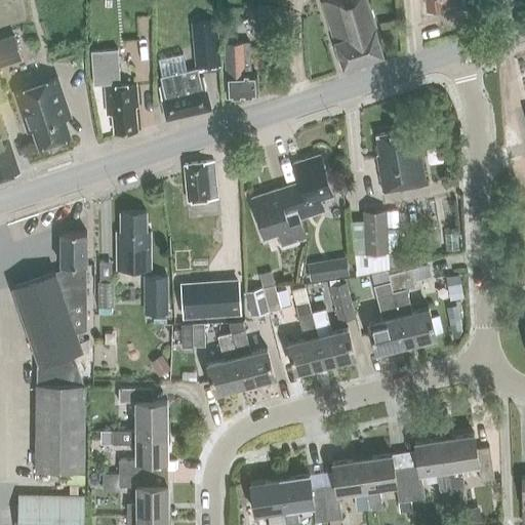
[(342,70),(380,57),(371,29),(373,28),(363,0),(333,0),(322,3),(335,43),(333,43),(342,70)]
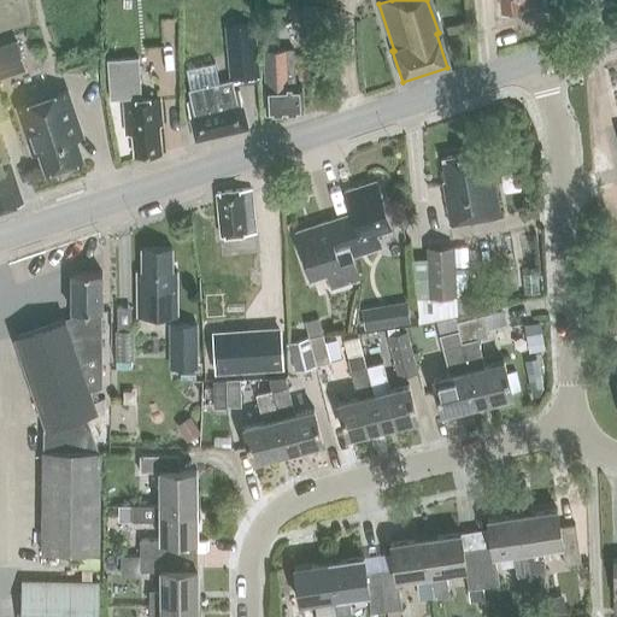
[(517,9),(522,7),(522,4),(539,1),(539,0),(499,0),(500,10),(505,10),(506,13),(518,11),(517,9)]
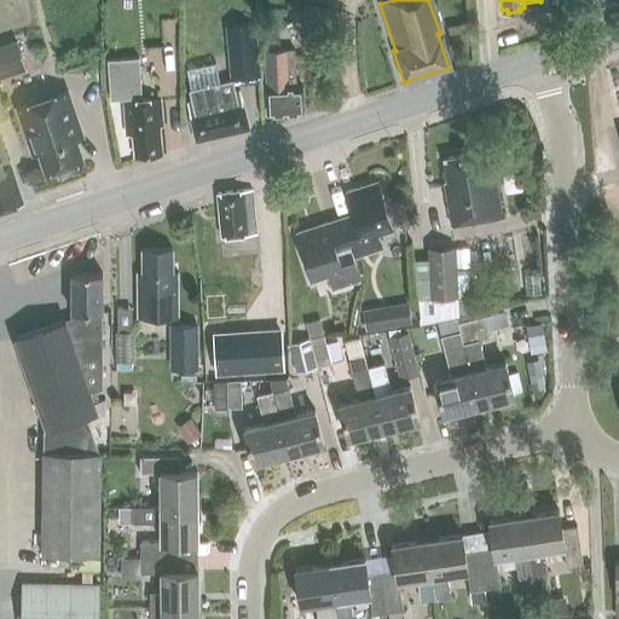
[(330,27),(330,9),(304,9),(304,27),(330,27)]
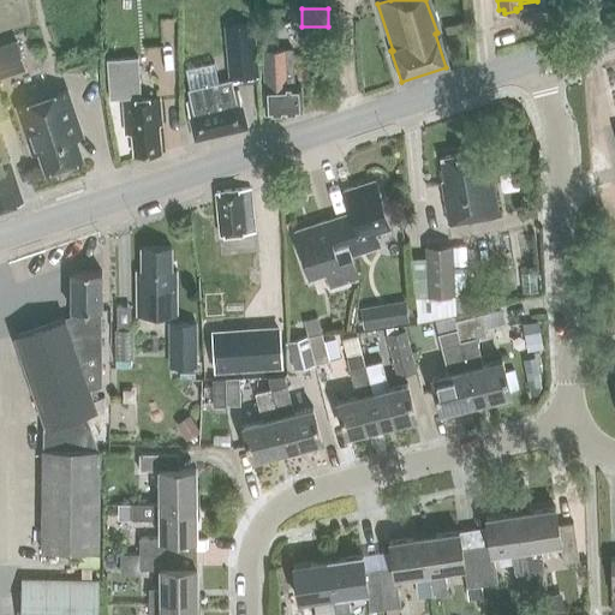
[(231,76),(258,73),(255,23),(227,24),(231,76)]
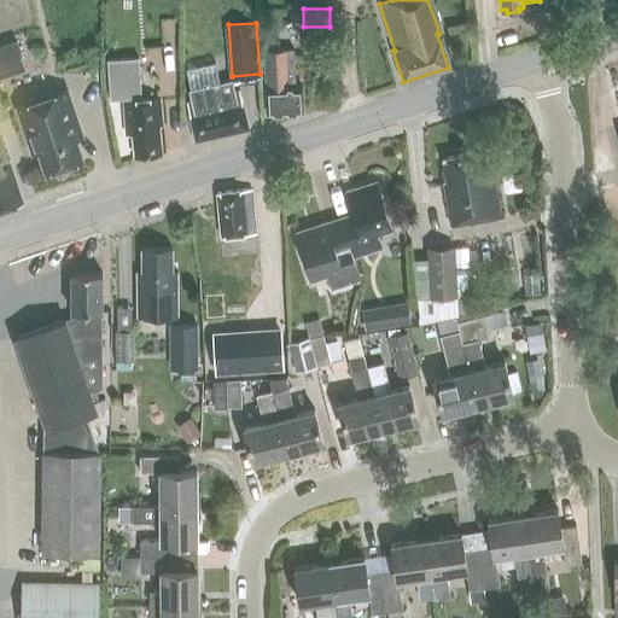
[(0,80),(25,71),(16,41),(0,46),(0,80)]
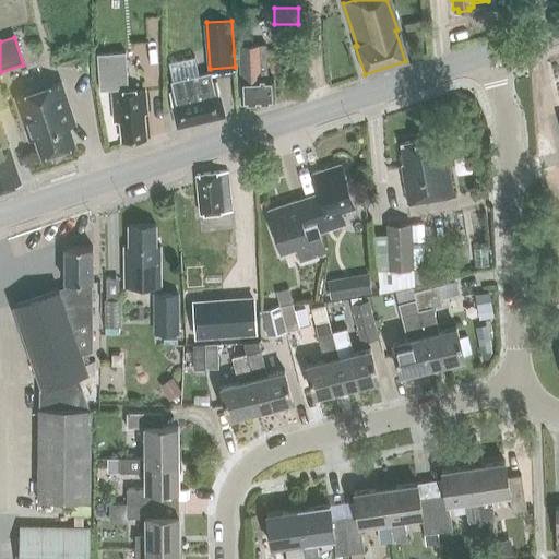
[(240,103),(272,102),(271,79),(266,80),(264,45),(238,46),(239,81),(240,103)]
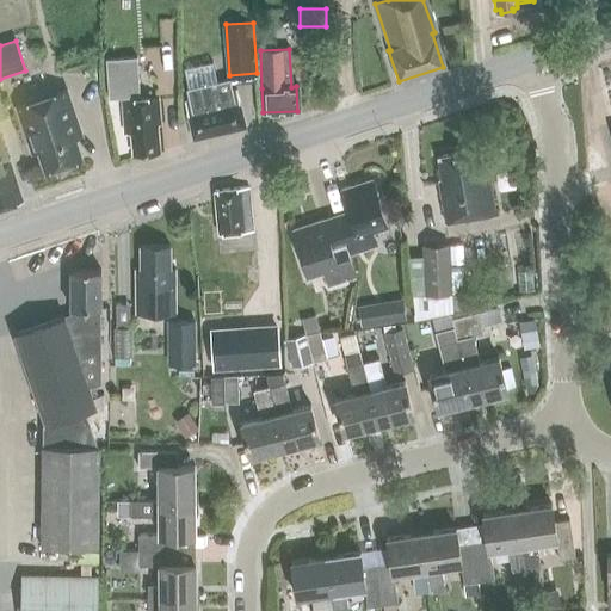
[(122,98),(124,134),(130,133),(133,154),(159,152),(156,125),(159,124),(158,99),(140,100),(136,57),(105,60),(109,99),(122,98)]
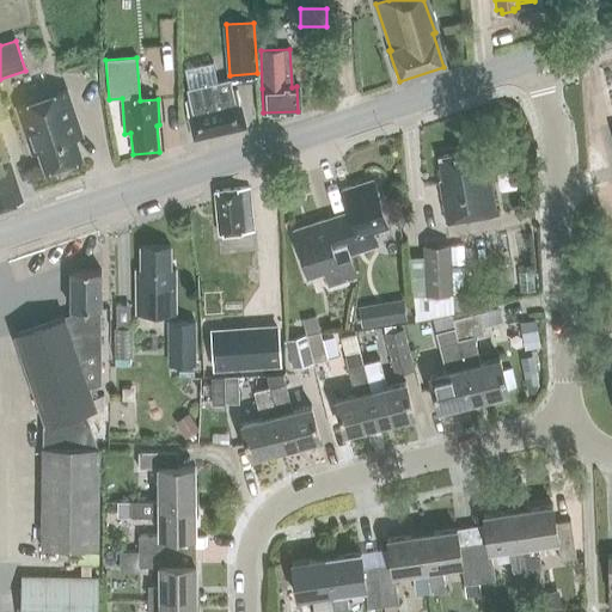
[(193,140),(245,128),(239,105),(236,91),(231,92),(228,80),(187,91),(189,102),(184,103),(188,117),(193,140)]
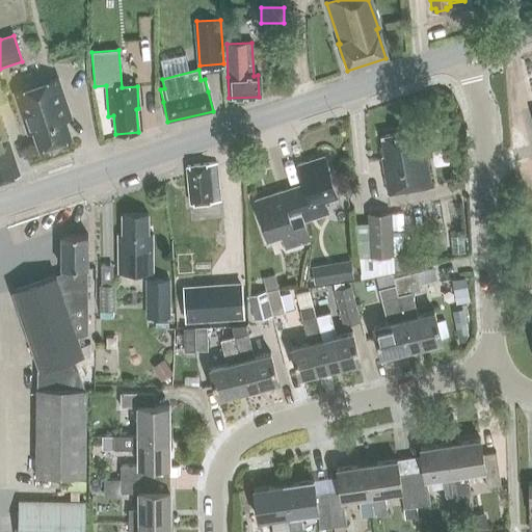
[(38,148),(70,137),(64,120),(70,117),(57,78),(14,92),(27,132),(32,130),(38,148)]
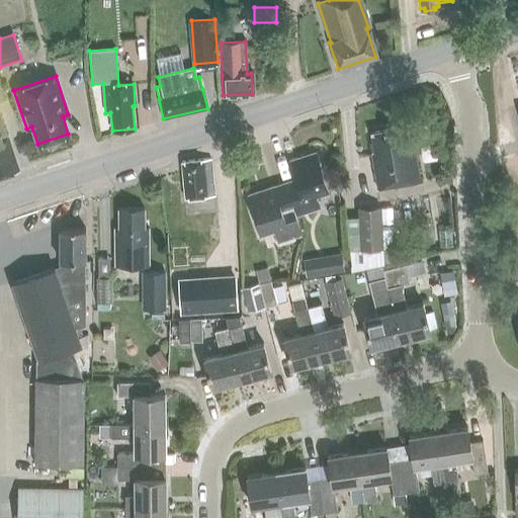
[(0,175),(18,170),(7,138),(8,137),(0,113),(0,100),(6,99),(0,79),(0,175)]
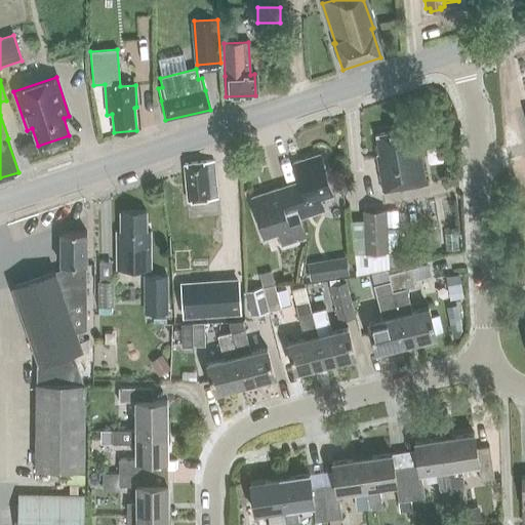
[(375,134),(380,162),(377,163),(382,191),(425,184),(419,150),(417,150),(416,149),(414,150),(413,147),(423,145),(421,130),(411,131),(410,128),(375,134)]
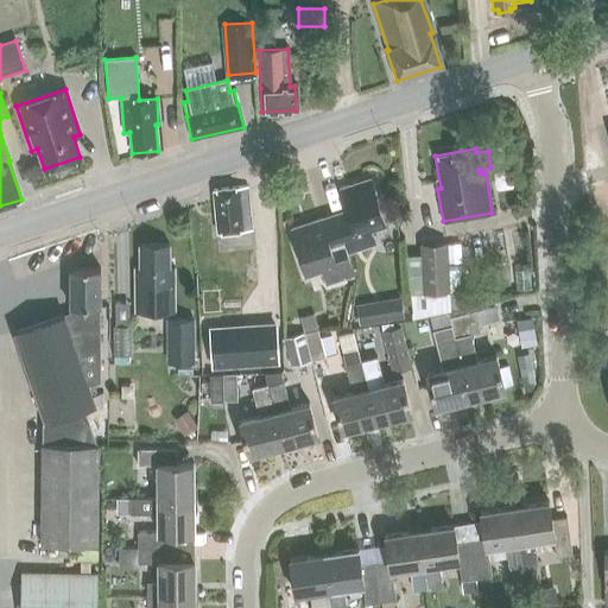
[(334,214),(346,252),(374,244),(368,227),(385,222),(371,178),(339,189),(346,210),(334,214)]
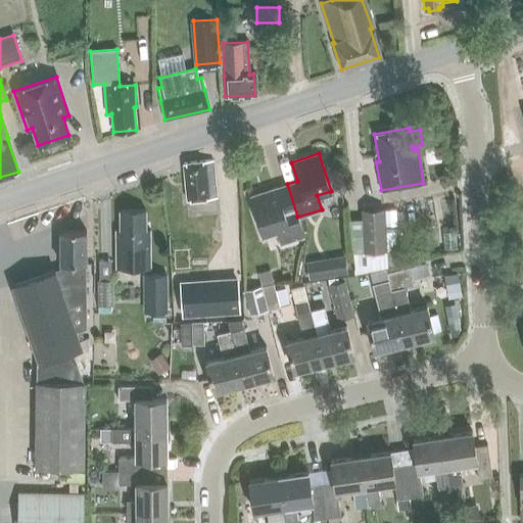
[(187,200),(216,196),(212,160),(183,163),(187,200)]
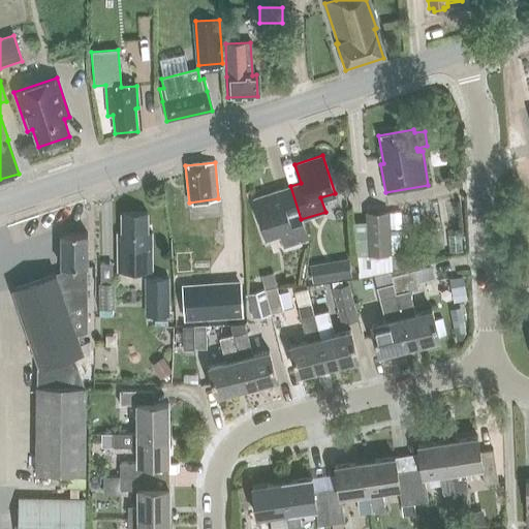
[(301,219),(290,186),(252,198),(265,238),(279,232),(283,246),(307,239),(301,219)]
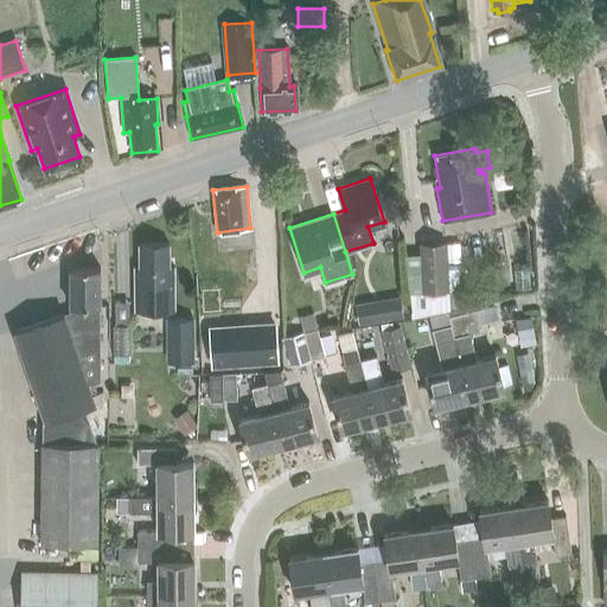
[(448,311),(446,243),(420,243),(422,293),(410,293),(410,314),(430,314),(448,311)]
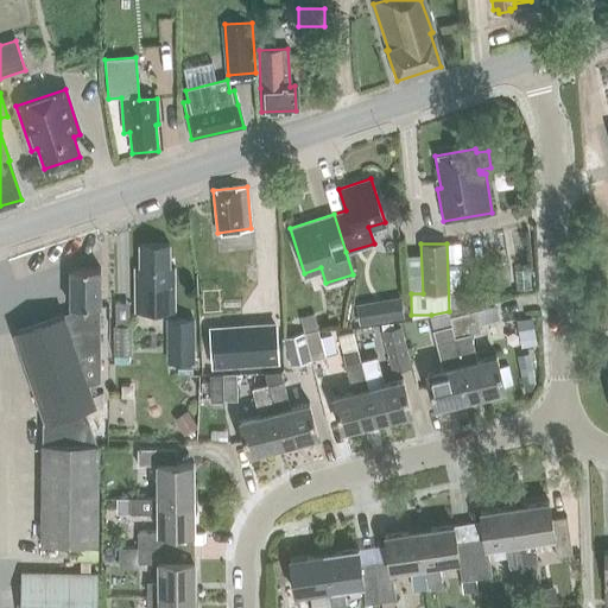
[(134,311),(173,310),(173,270),(172,270),(170,267),(168,267),(168,245),(139,245),(139,267),(138,267),(137,270),(134,270),(134,311)]
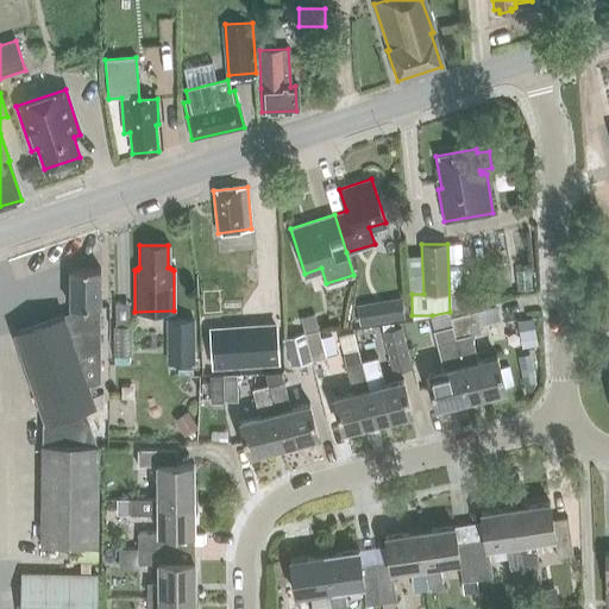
[(70,307),(99,307),(100,307),(100,269),(69,269),(70,307)]
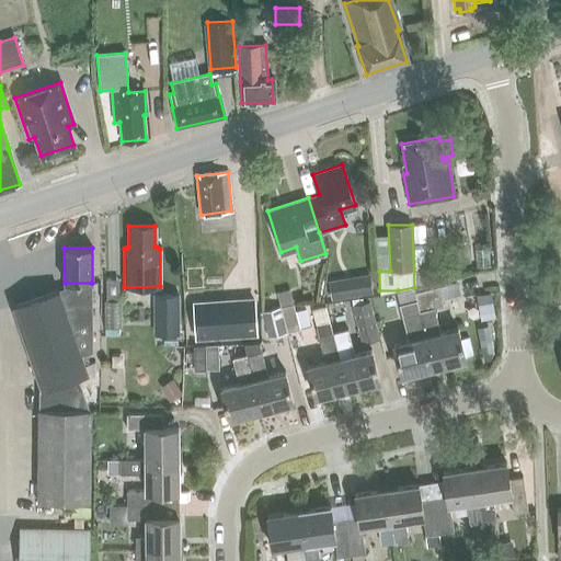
[(194,250),(195,289),(219,288),(218,249),(194,250)]
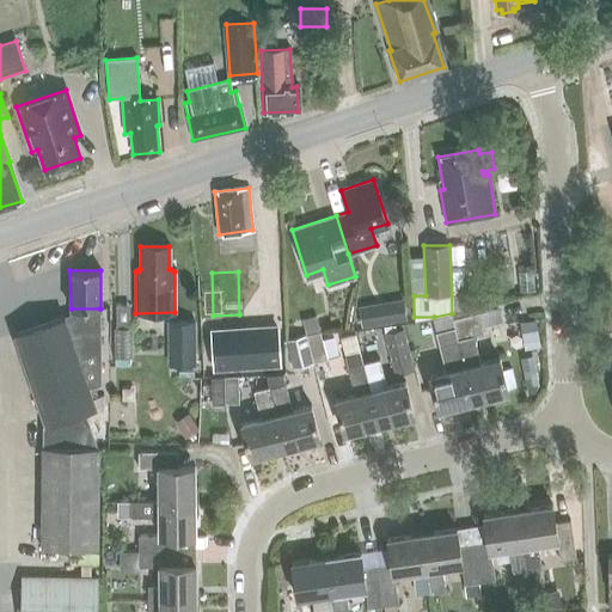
[(465,308),(464,294),(453,295),(454,312),(465,308)]
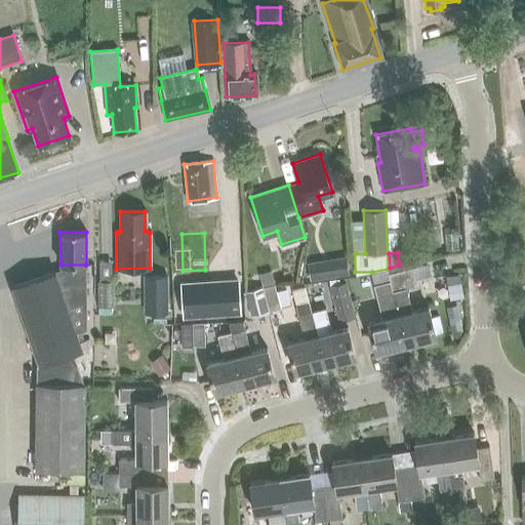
[(308,264),(311,282),(350,275),(347,256),(308,264)]
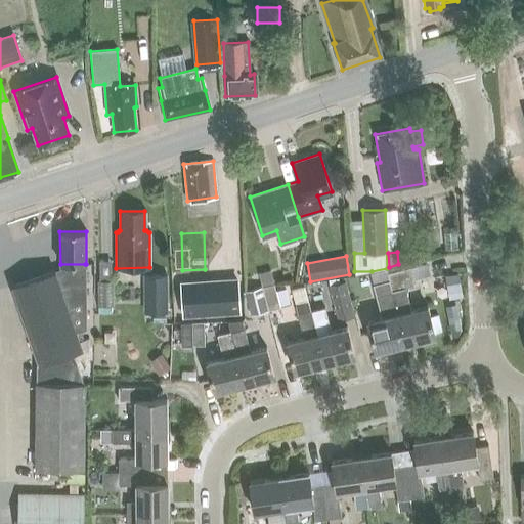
[(85,330),(85,264),(60,264),(60,268),(54,270),(54,271),(11,286),(37,359),(35,469),(83,469),(84,383),(83,383),(72,352),(81,348),(75,334),(85,330)]
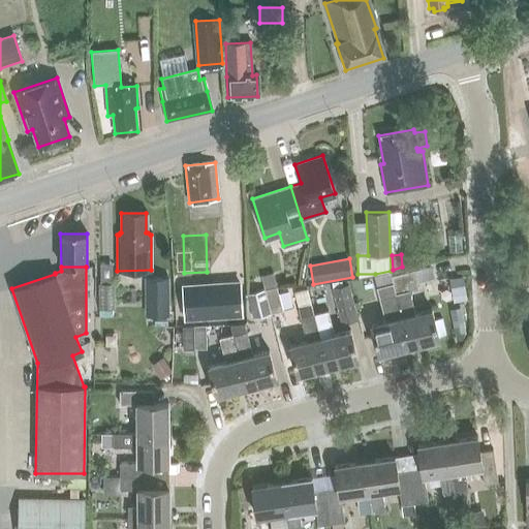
[(417,288),(415,282),(416,282),(414,270),(391,276),(408,346),(438,339),(431,310),(414,314),(408,290),(417,288)]
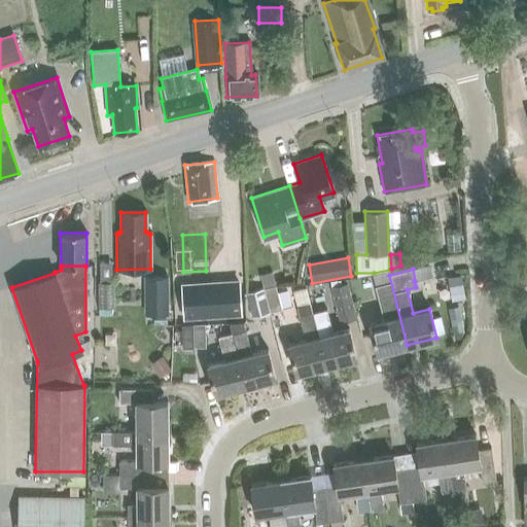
[(374,274),(380,296),(386,320),(370,324),(377,353),(407,345),(389,275),(388,271),(374,274)]
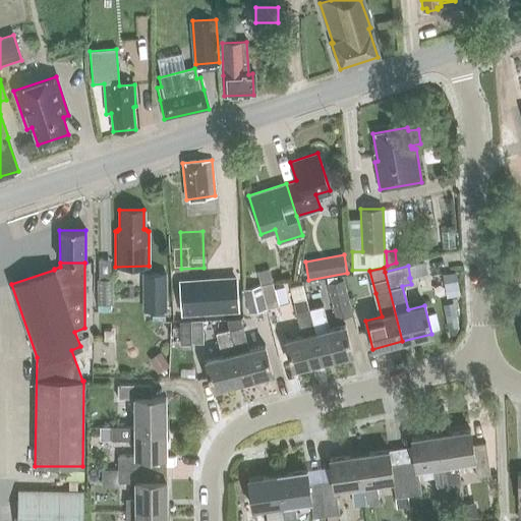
[(256,272),(259,286),(273,283),(269,269),(256,272)]
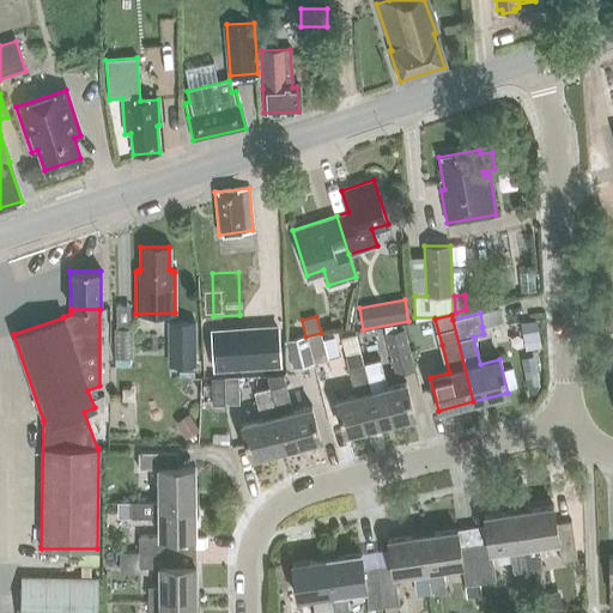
[(541,347),(535,320),(520,323),(525,351),(541,347)]
